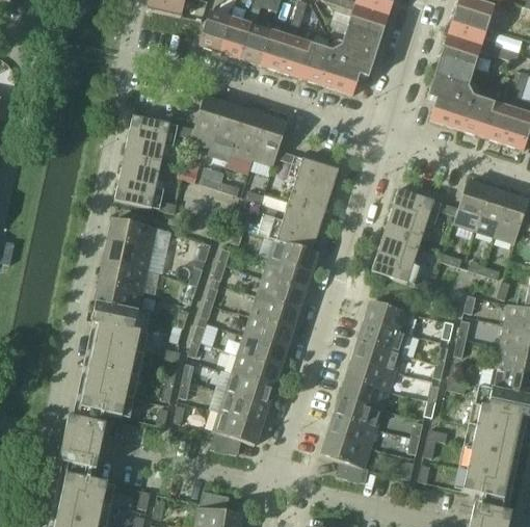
[(148,0),(147,7),(181,16),(184,0),(148,0)]
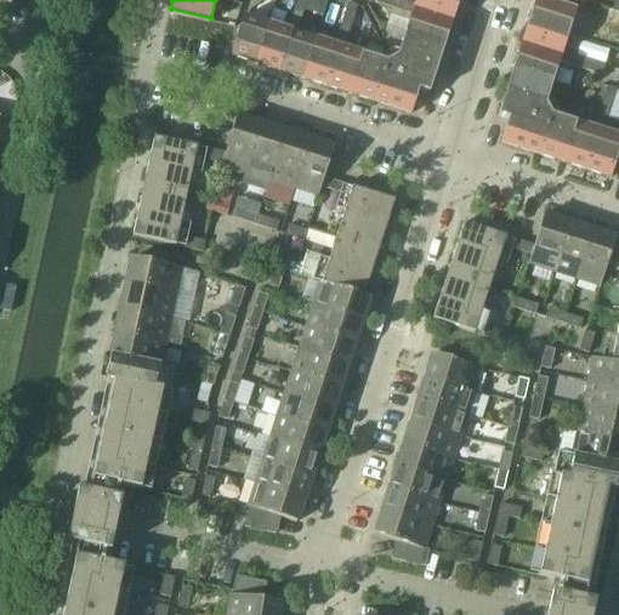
[(306,0),(296,0),(293,12),(302,15),(306,0)]
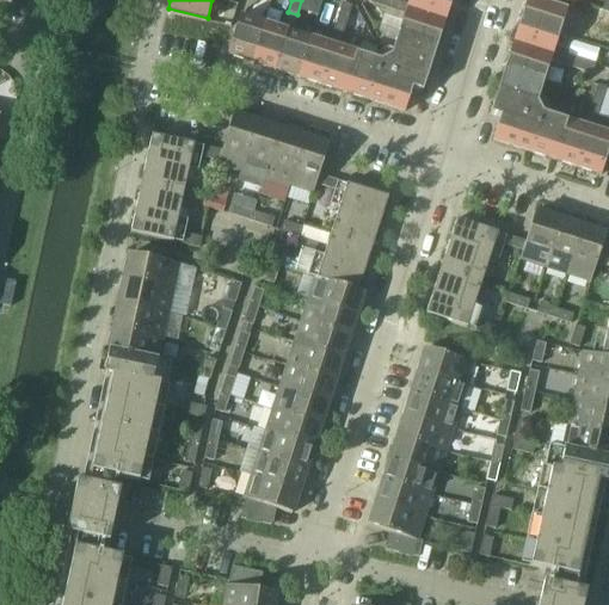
[(352,1),(348,0),(343,0),(339,12),(348,16),(352,1)]
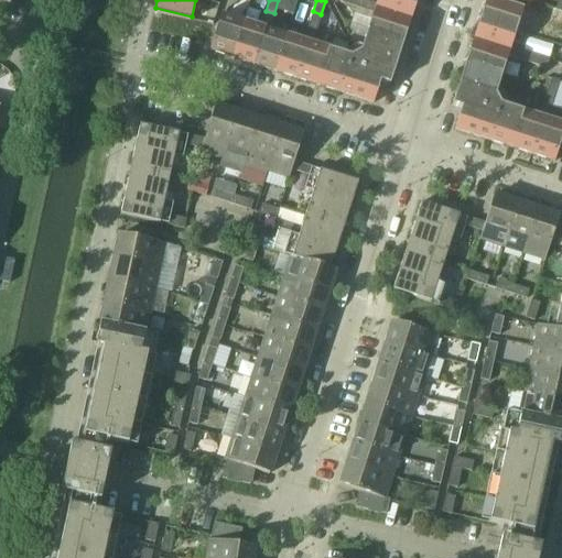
[(411,15),(376,4),(377,0),(364,0),(361,4),(375,9),(368,25),(404,37),(411,15)]
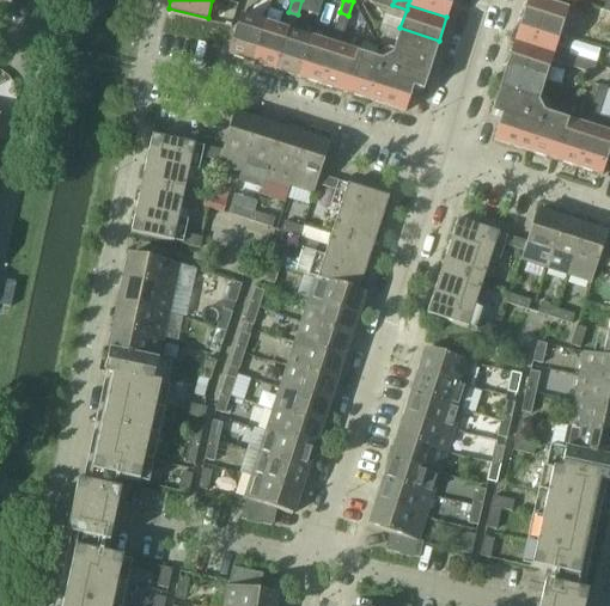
[(409,0),(408,5),(446,17),(451,0),(409,0)]
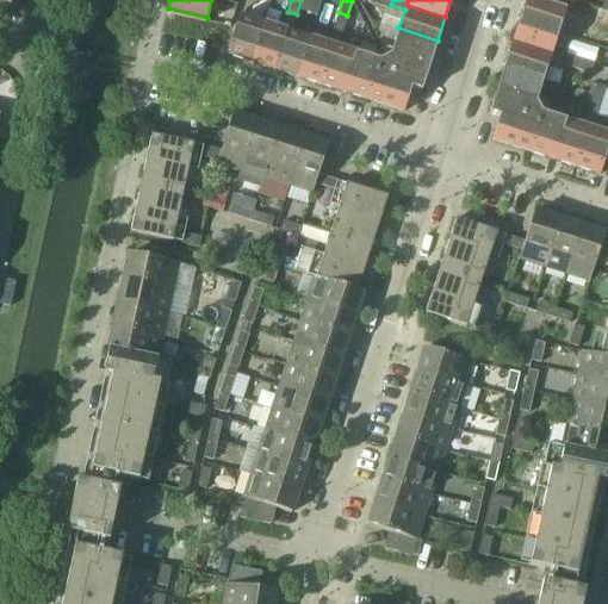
[(525,0),(520,16),(559,29),(568,4),(556,0),(525,0)]
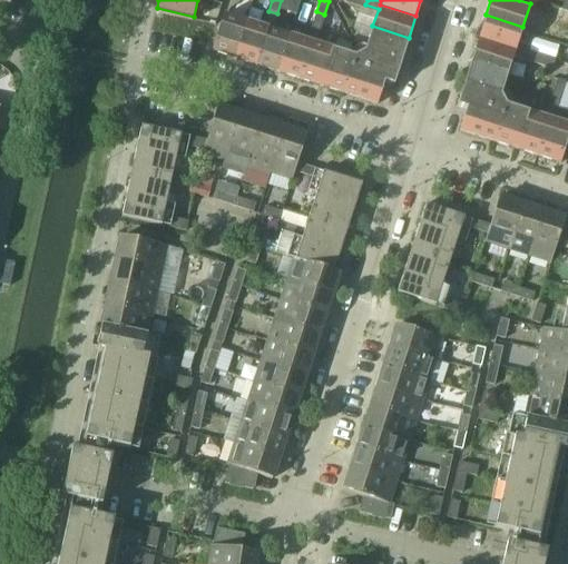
[(247,18),(227,11),(224,11),(213,47),(235,55),(247,18)]
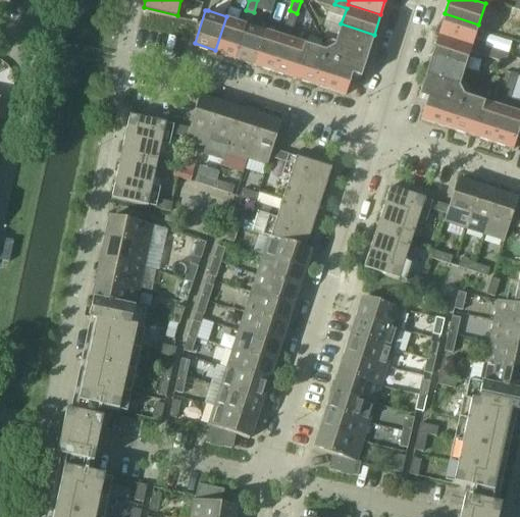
[(242,21),(226,16),(215,50),(236,56),(246,22),(250,23),(254,12),(246,10),(242,21)]
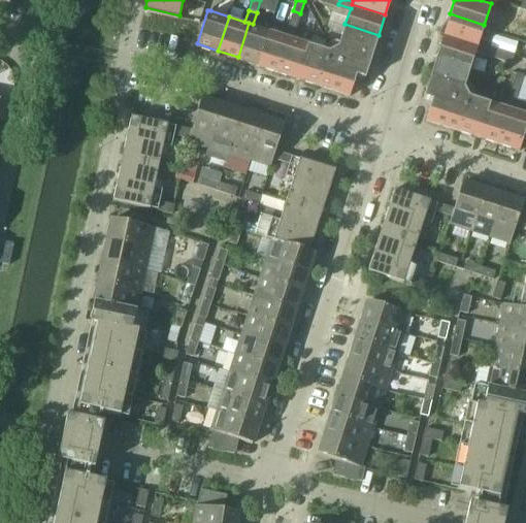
[(300,13),(293,10),(289,23),(297,26),(300,13)]
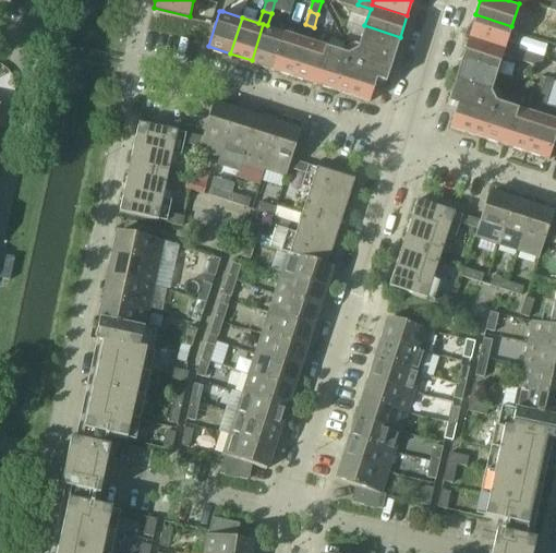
[(511,26),(475,14),(469,36),(505,47),(504,51),(516,56),(519,47),(506,43),(511,26)]
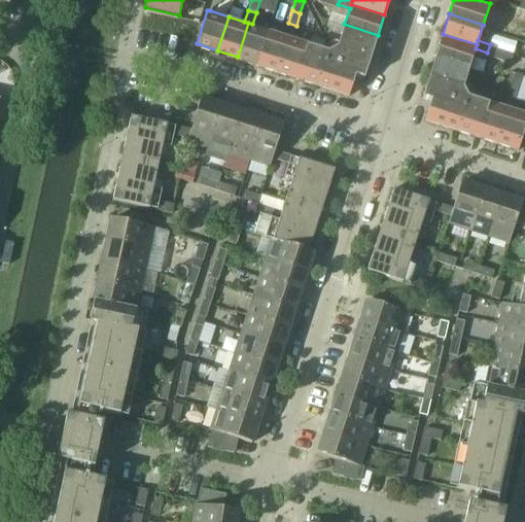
[(269,29),(252,24),(248,23),(238,57),(257,63),(269,29)]
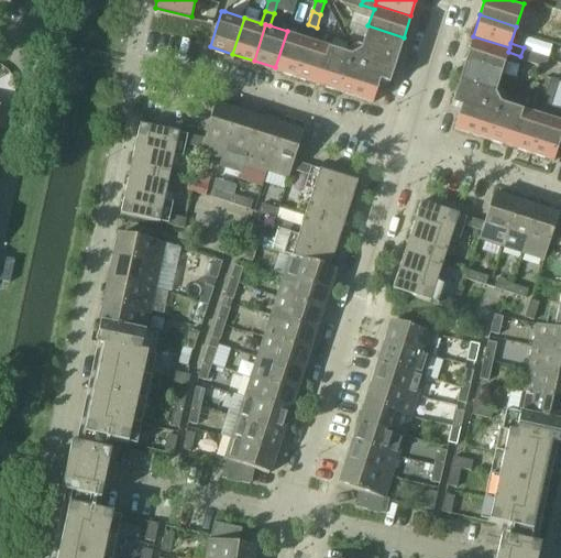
[(304,37),(287,31),(275,67),(297,75),(308,39),(312,40),(317,28),(308,24),(304,37)]
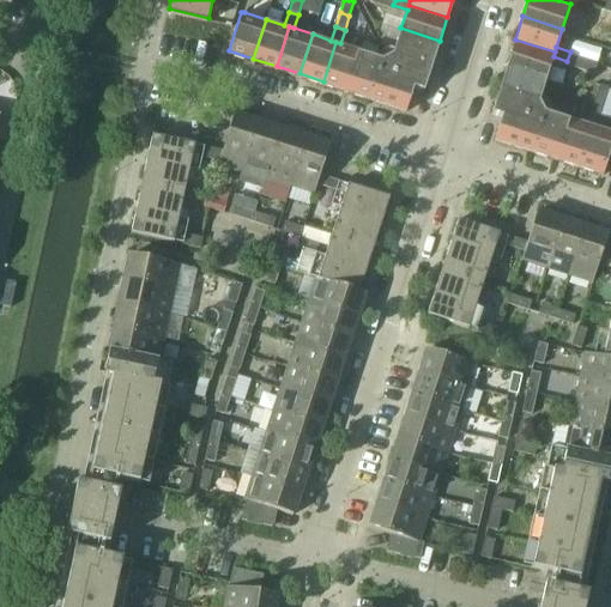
[(440,41),(400,28),(393,52),(433,64),(440,41)]
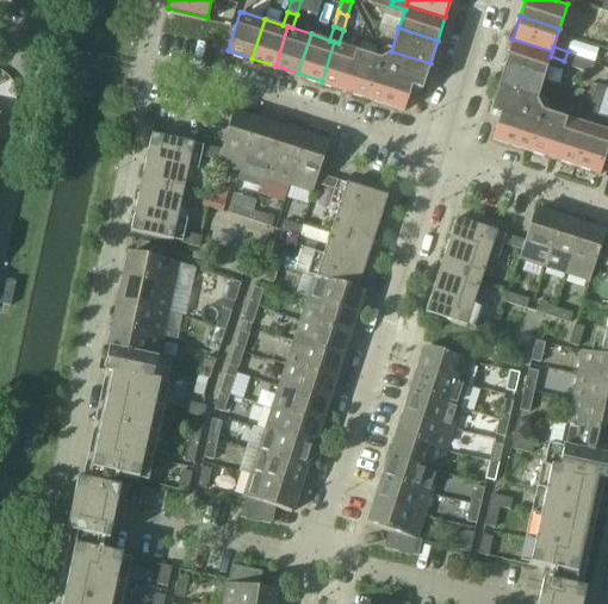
[(513,39),(506,62),(545,75),(551,56),(552,51),(513,39)]
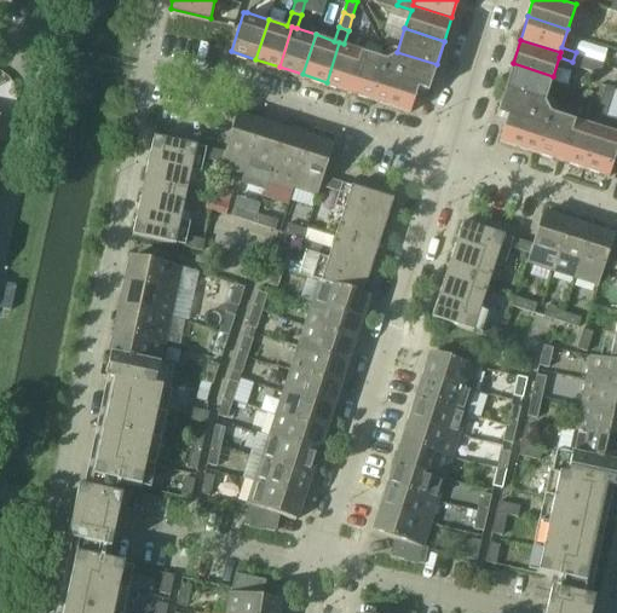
[(344,44),(339,42),(327,82),(350,90),(363,50),(344,44)]
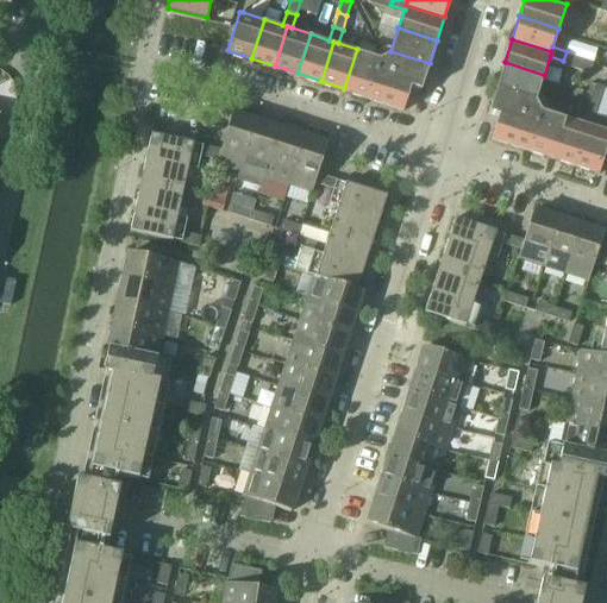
[(380,56),(357,49),(344,88),(367,95),(380,56)]
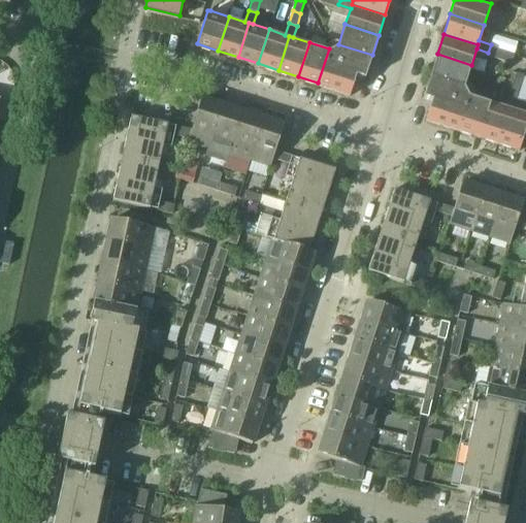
[(372,55),(338,44),(329,48),(318,83),(350,93),(356,73),(365,76),(372,55)]
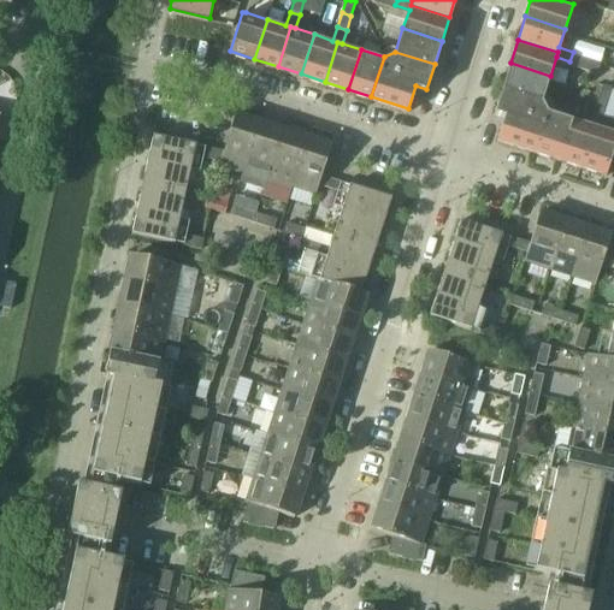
[(586,57),(573,52),(570,61),(584,65),(586,57)]
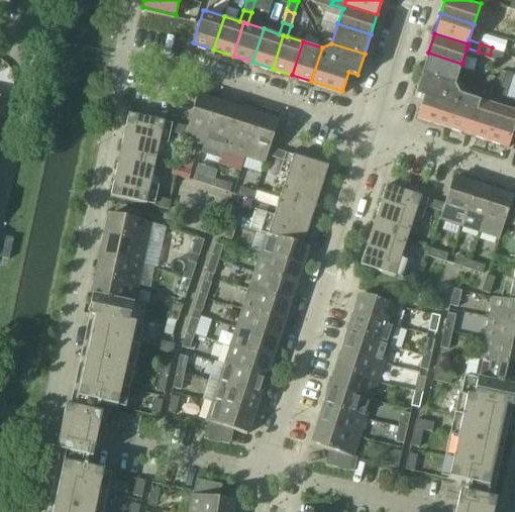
[(504,52),(492,47),(490,55),(502,59),(504,52)]
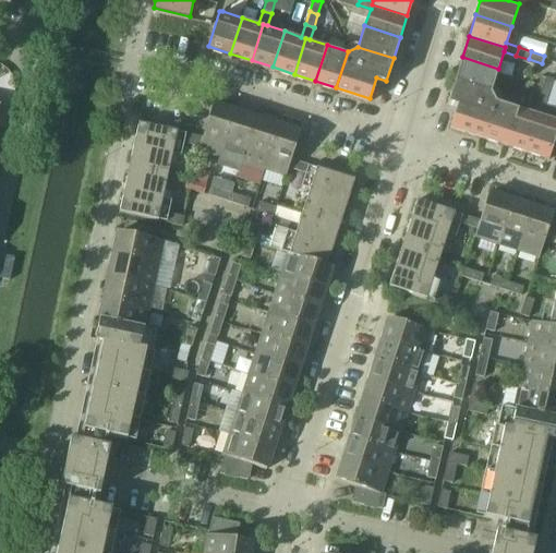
[(462,57),(456,77),(491,89),(498,69),(462,57)]
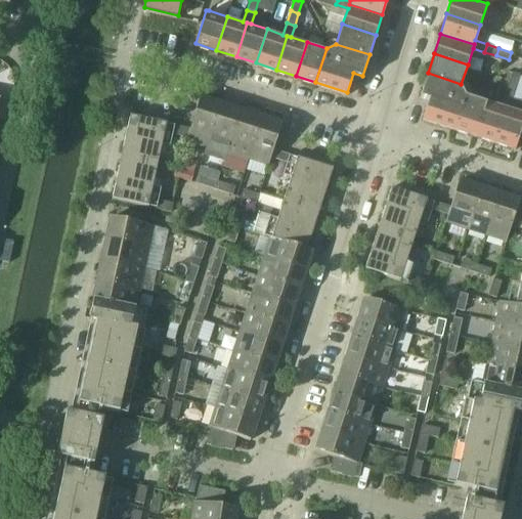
[(517,84),(520,75),(521,72),(513,70),(509,82),(517,84)]
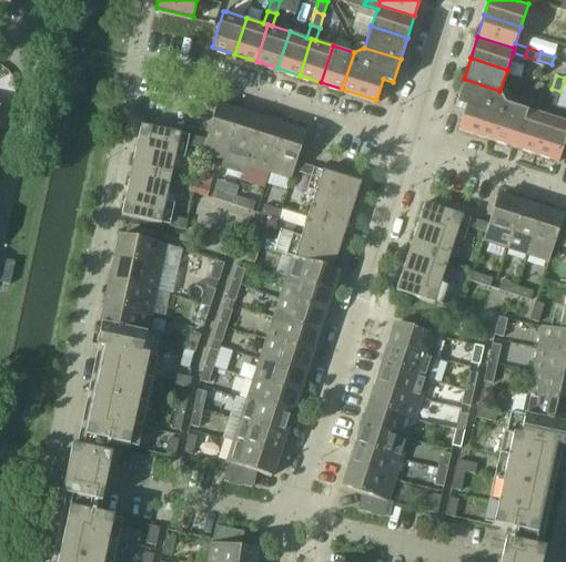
[(458,126),(493,138),(505,101),(499,91),(464,79),(456,102),(466,105),(463,113),(458,126)]
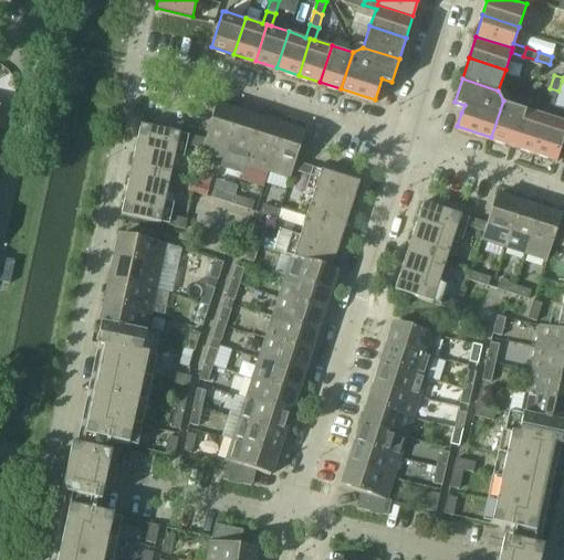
[(533,99),(539,83),(535,81),(529,98),(533,99)]
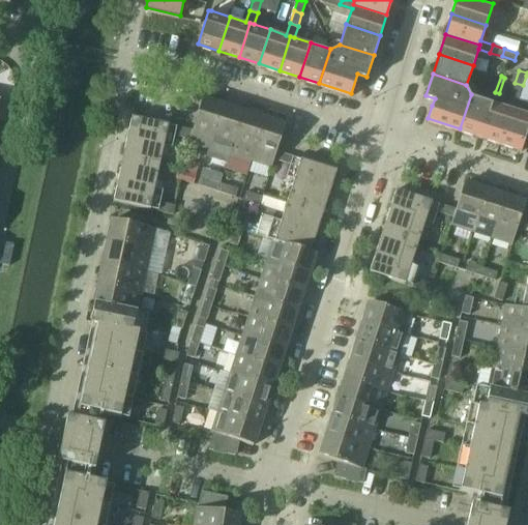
[(527,76),(526,76),(523,85),(515,83),(511,94),(519,97),(527,99),(527,76)]
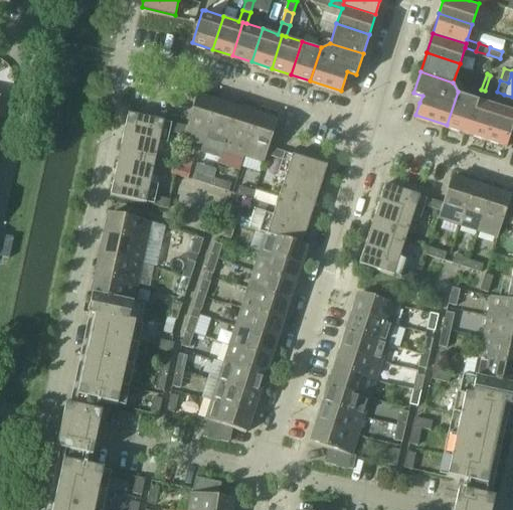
[(477,98),(458,92),(447,125),(467,131),(477,98)]
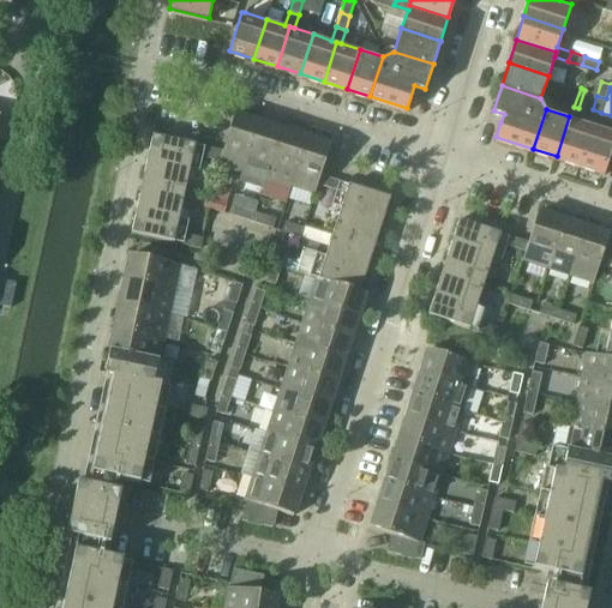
[(580,163),(593,125),(598,126),(601,113),(593,109),(588,124),(569,116),(557,156),(580,163)]
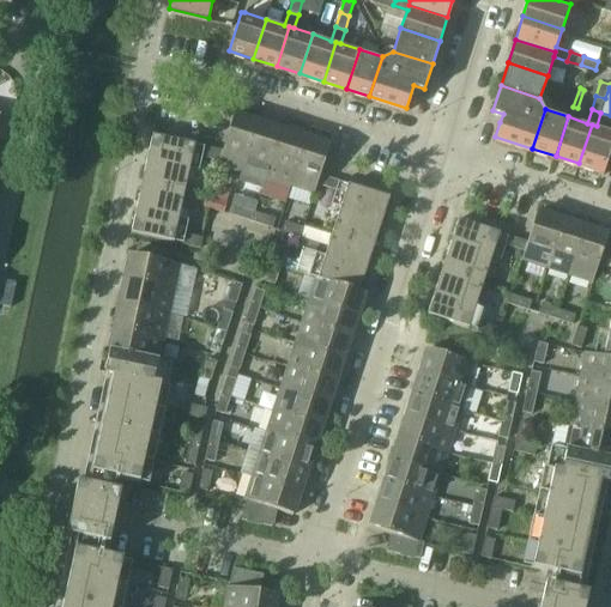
[(258,119),(235,110),(223,146),(221,157),(219,157),(243,165),(258,119)]
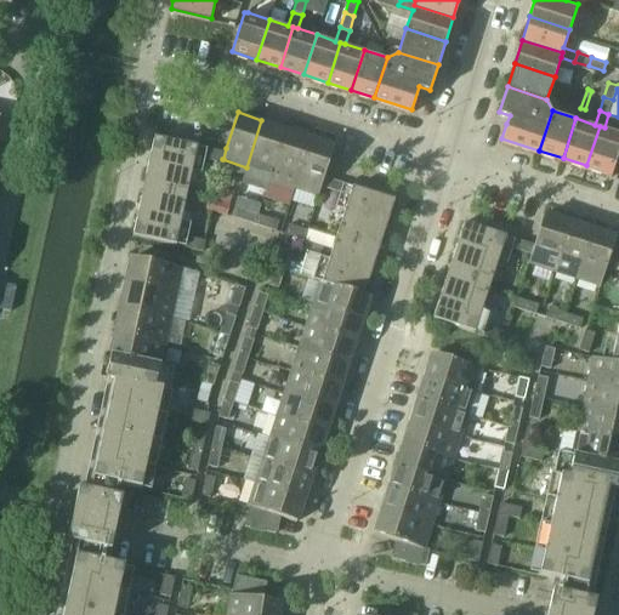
[(287,127),(261,120),(246,168),(271,175),(287,127)]
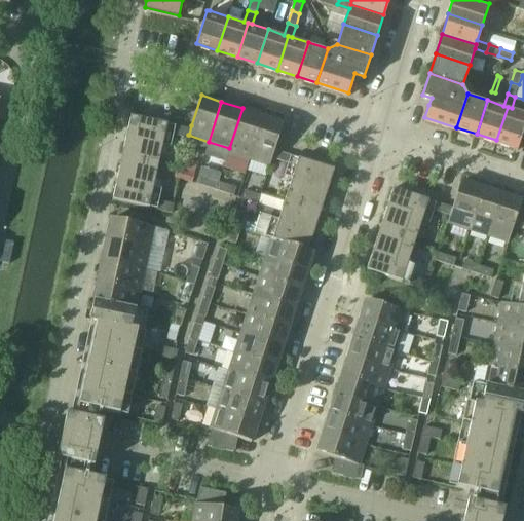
[(523,111),(512,108),(508,107),(496,140),(518,147),(523,127),(523,111)]
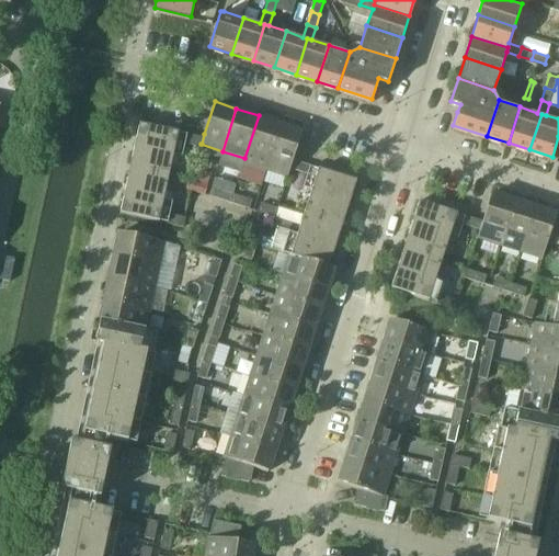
[(281,123),(259,115),(244,158),(267,166),(281,123)]
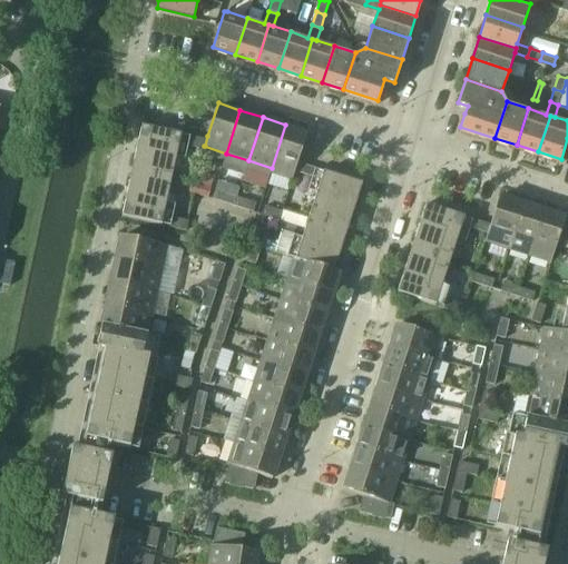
[(173,176),(183,130),(143,121),(133,167),(173,176)]
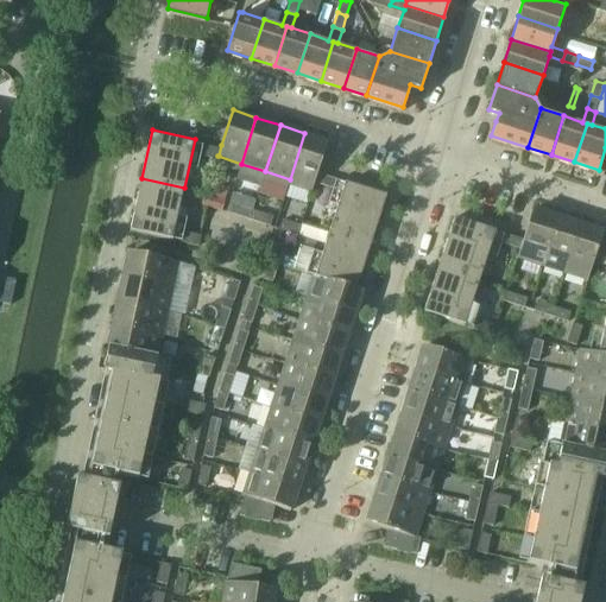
[(328,140),(304,133),(290,179),(313,187),(315,178),(319,170),(328,140)]
